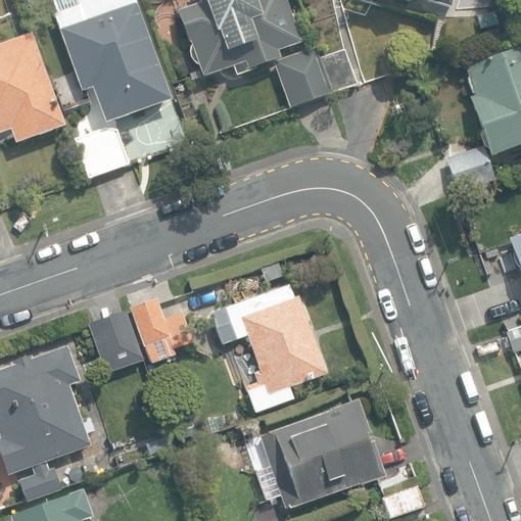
[(104,123),(172,99),(136,0),(79,0),(81,4),(53,13),(80,90),(91,86),(104,123)]
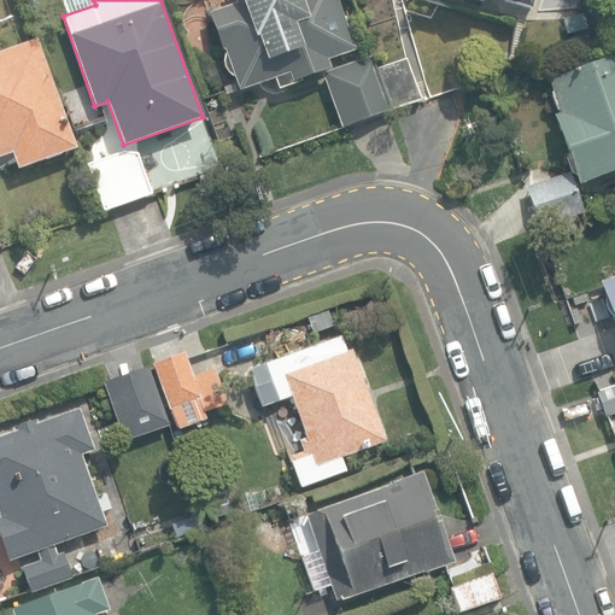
[(236,78),(241,89),(276,77),(280,87),(333,68),(329,57),(353,48),(334,0),(236,0),(210,10),(226,52),(226,68),(236,78)]
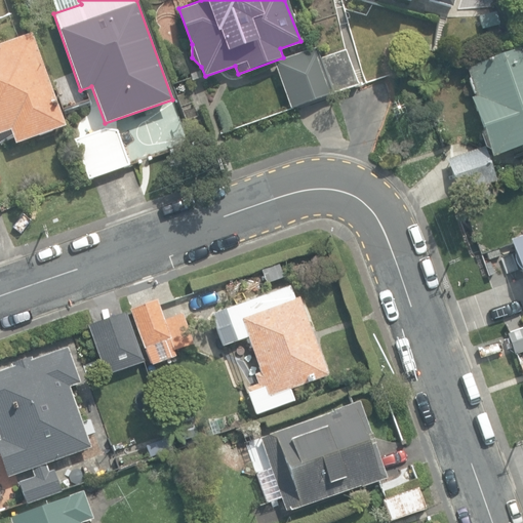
[(0,133),(11,129),(16,144),(67,125),(33,32),(0,43),(0,133)]
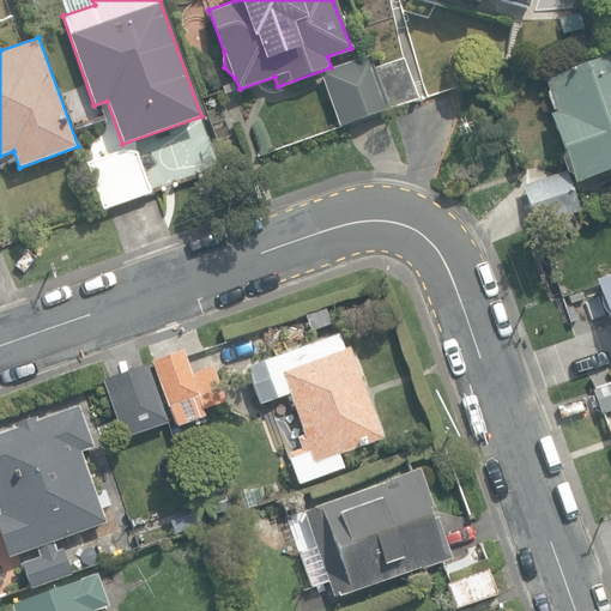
[(608,170),(610,177),(610,53),(544,77),(556,112),(549,114),(573,182),(608,170)]
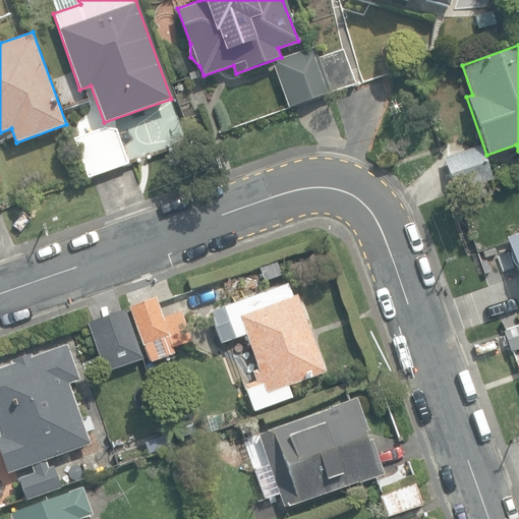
[(320,57),(315,46),(274,60),(290,107),(357,82),(345,48),(320,57)]
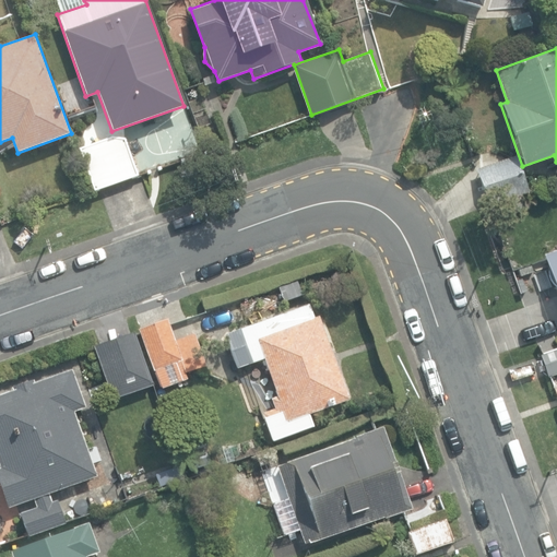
[(79,147),(94,193),(140,178),(125,133),(79,147)]
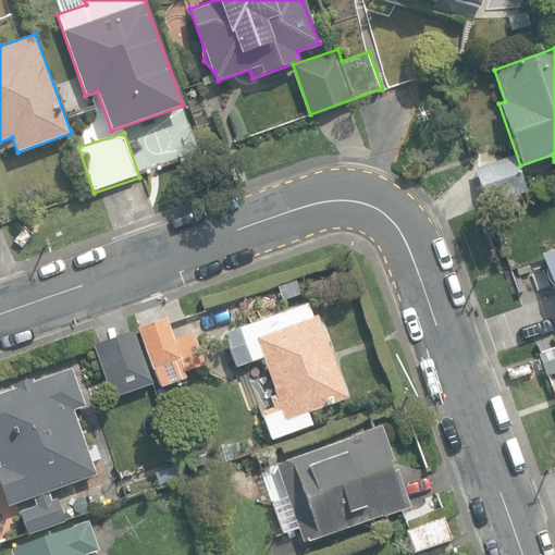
[(473,169),(483,206),(527,193),(517,157),(473,169)]
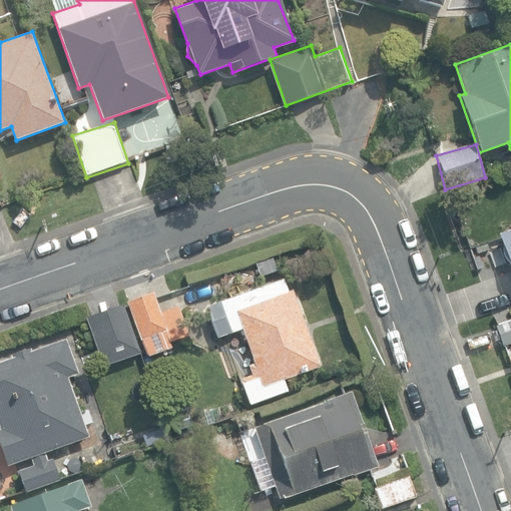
[(510,229),(500,233),(510,267),(510,229)]
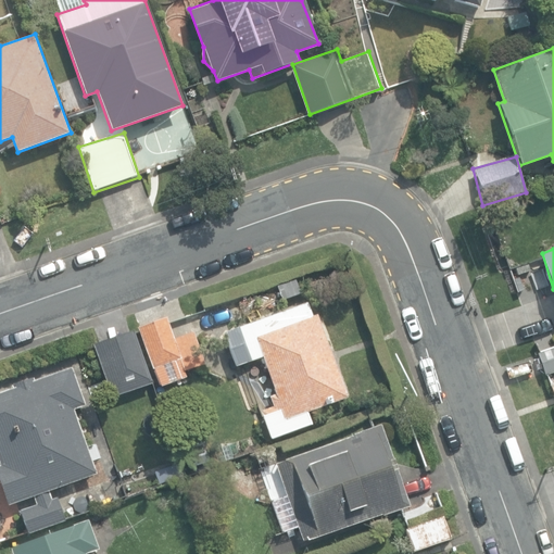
[(263,411),(273,438),(312,424),(307,411),(348,397),(318,314),(313,316),(307,301),(235,327),(247,362),(263,356),(276,393),(271,394),(275,406),(263,411)]
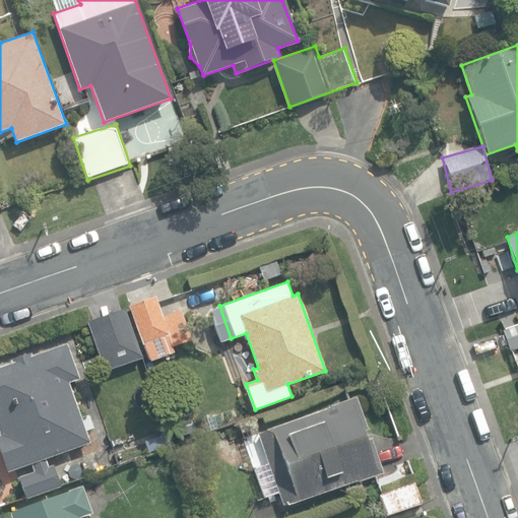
[(132,307),(144,342),(168,334),(155,299),(132,307)]
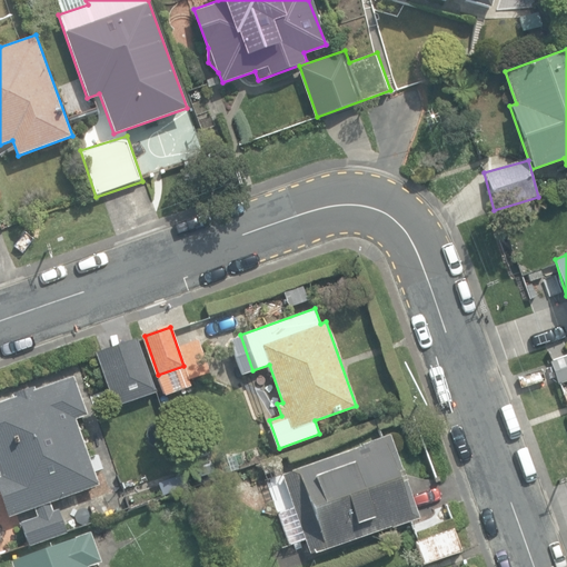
[(97,351),(117,406),(158,390),(138,336),(97,351)]
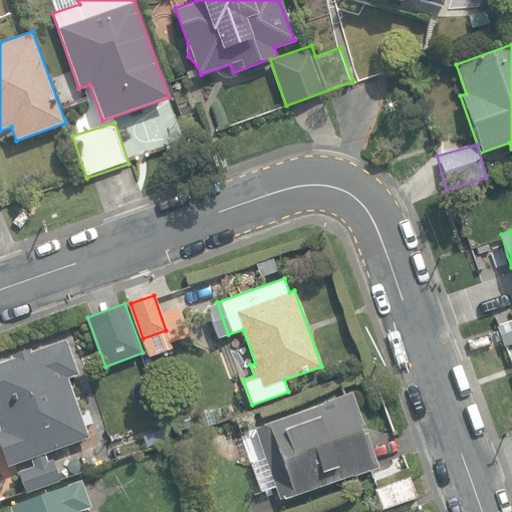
[(511,318),(494,324),(503,350),(511,347),(511,318)]
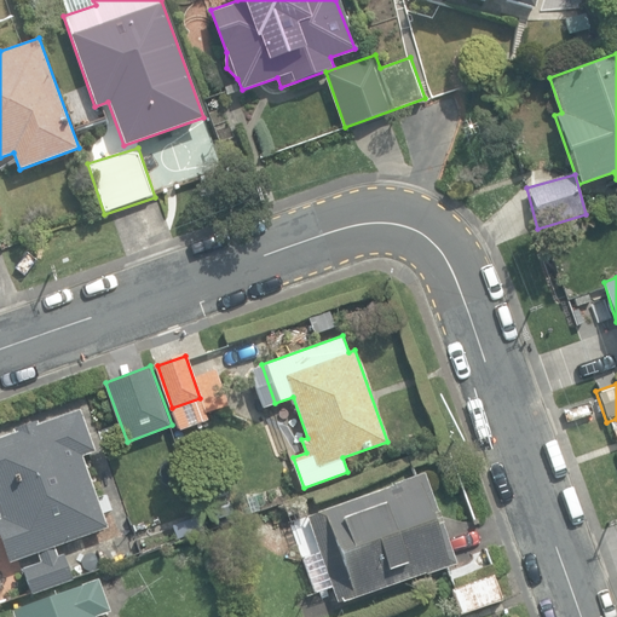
[(24,569),(33,594),(74,580),(64,553),(58,555),(56,547),(109,529),(84,455),(96,450),(81,409),(39,424),(38,420),(15,428),(16,433),(0,438),(0,512),(3,519),(0,519),(0,535),(10,563),(39,553),(42,563),(24,569)]
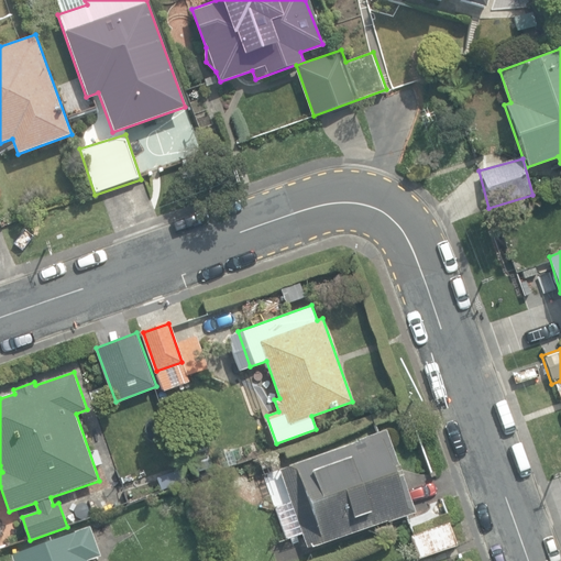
[(303,535),(308,550),(417,509),(387,428),(279,468),(292,498),(275,505),(287,540),(303,535)]
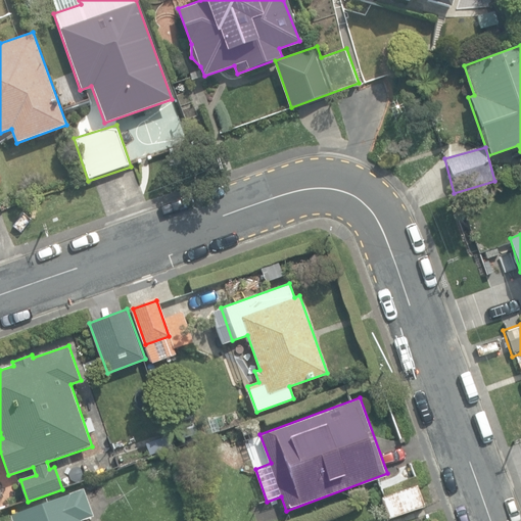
[(387,518),(423,506),(416,483),(379,496),(387,518)]
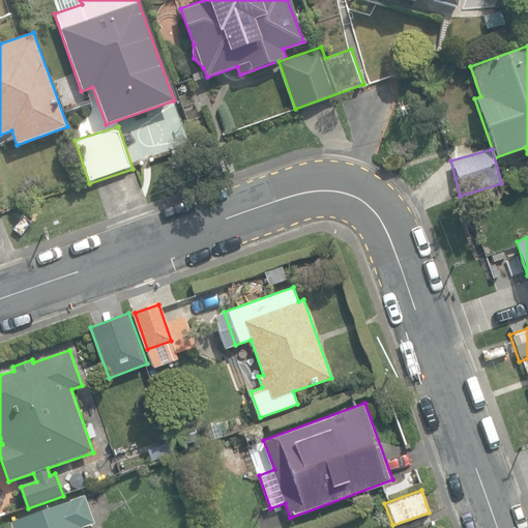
[(354,497),(357,507),(373,502),(370,492),(354,497)]
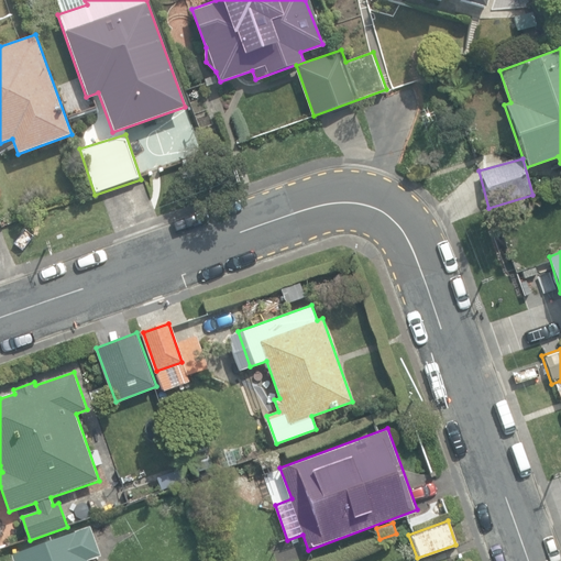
[(92,560),(92,558),(105,553),(95,525),(15,552),(19,560),(92,560)]
